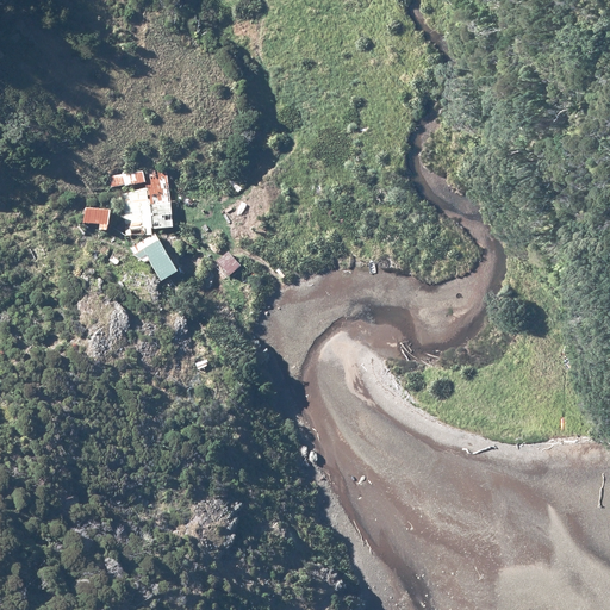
[(122,194),(125,235),(151,232),(150,226),(172,225),(167,168),(144,173),(148,186),(122,194)]
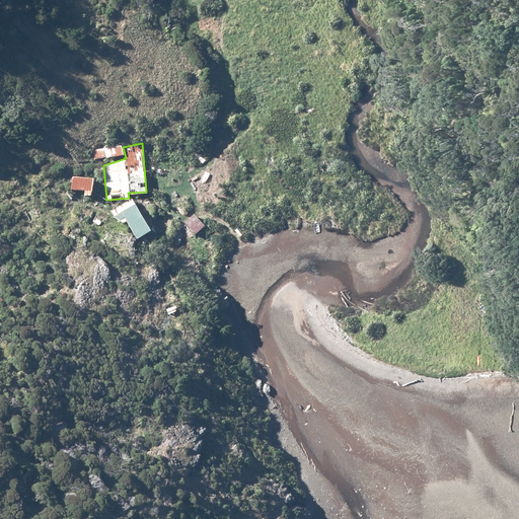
[(104,147),(92,150),(94,159),(106,156),(106,158),(124,154),(122,145),(115,146),(115,144),(104,146),(104,147)]
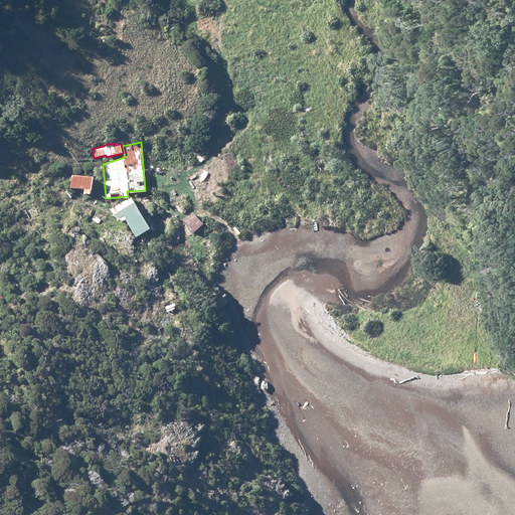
[(91,193),(94,175),(72,174),(69,191),(75,192),(76,188),(84,188),(83,193),(91,193)]
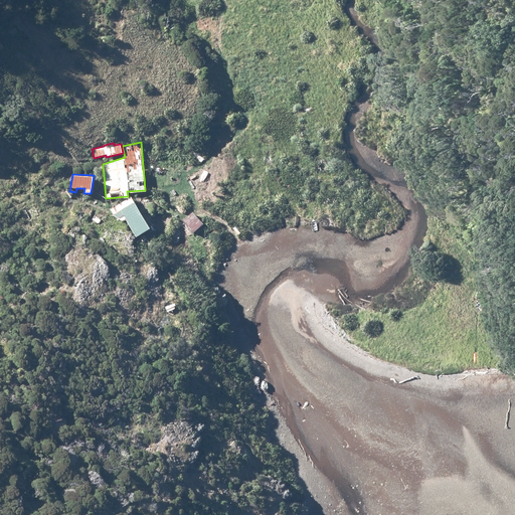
[(150,227),(131,196),(112,208),(114,216),(123,220),(126,218),(137,235),(150,227)]
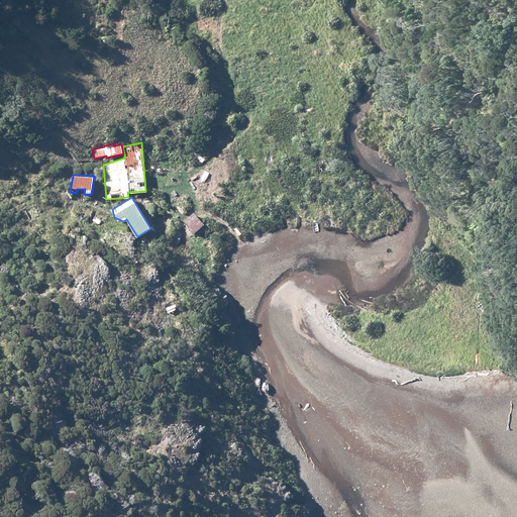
[(204,225),(194,212),(185,220),(195,232),(204,225)]
